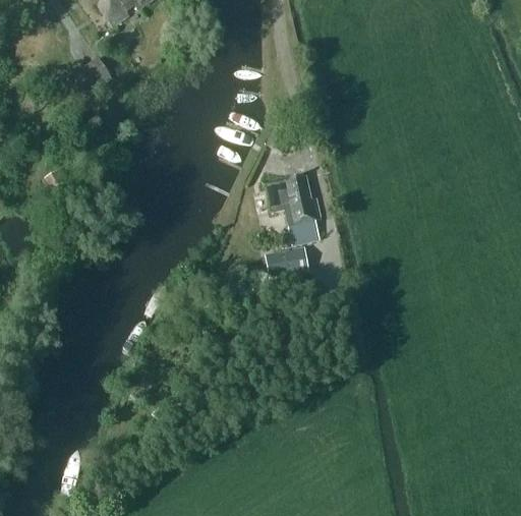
[(94,0),(111,24),(147,0),(94,0)]
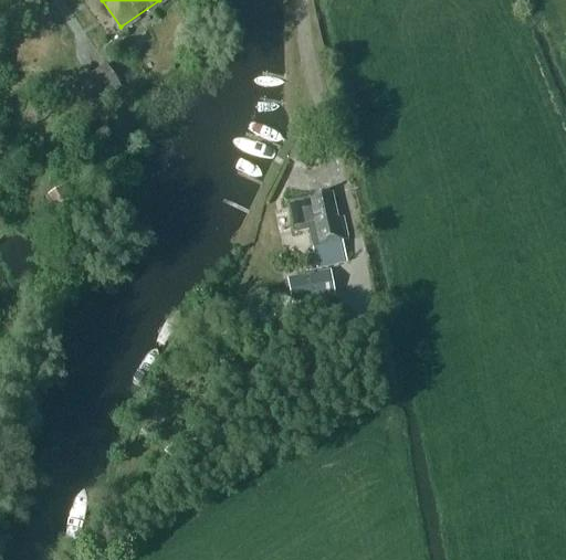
[(73,82),(92,111),(95,108),(112,133),(126,124),(104,91),(111,87),(112,90),(121,83),(105,60),(73,82)]
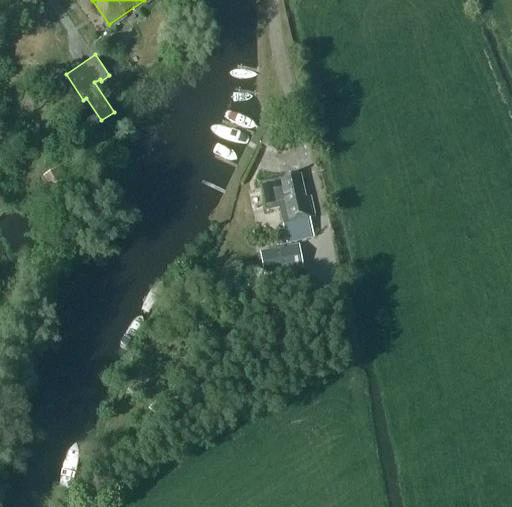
[(271,118),(261,140),(276,147),(286,124),(271,118)]
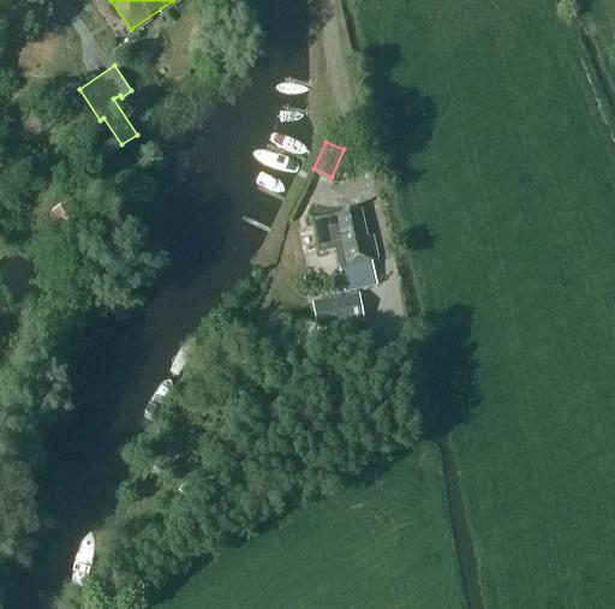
[(64,230),(79,220),(66,198),(51,208),(64,230)]
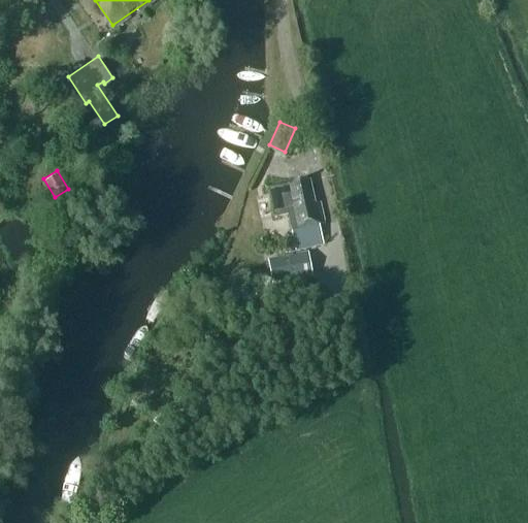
[(315,201),(309,177),(268,186),(274,215),(289,211),(293,233),(278,236),(282,248),(296,244),(296,248),(324,241),(320,224),(325,223),(320,200),(315,201)]
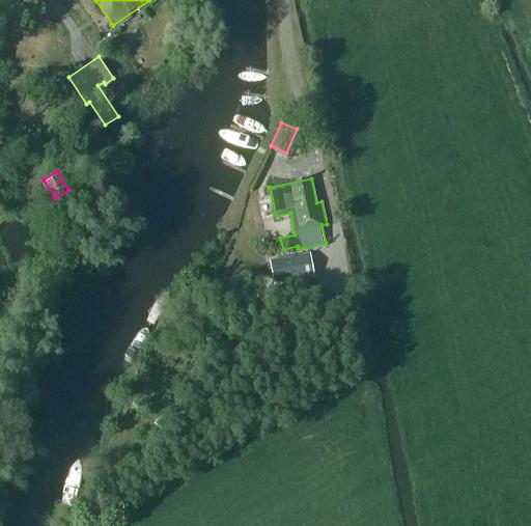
[(313,276),(309,251),(270,258),(274,282),(313,276)]
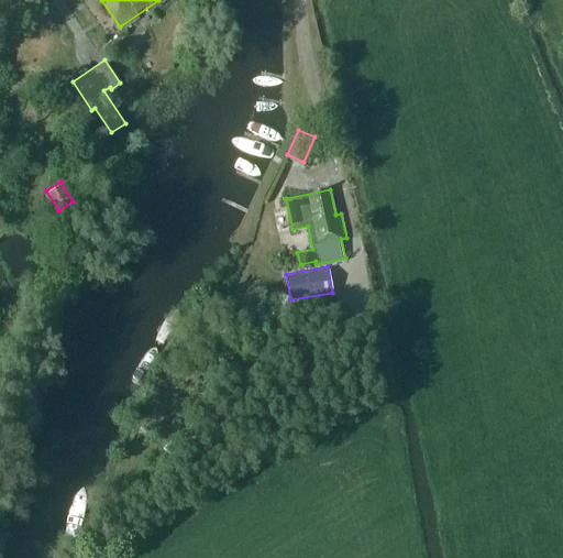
All buildings are outlined.
